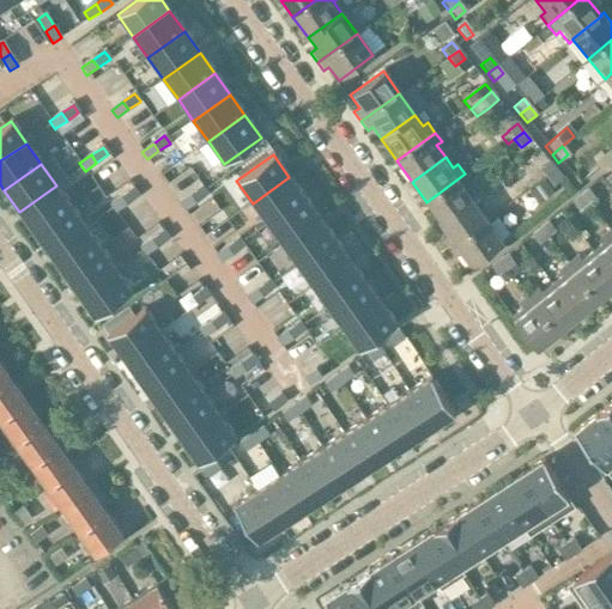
[(557,172),(550,164),(540,172),(547,180),(557,172)]
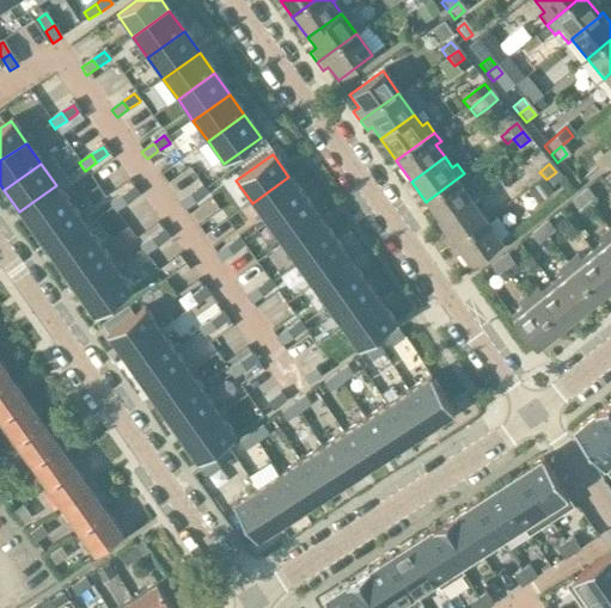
[(562,180),(556,172),(547,179),(553,188),(562,180)]
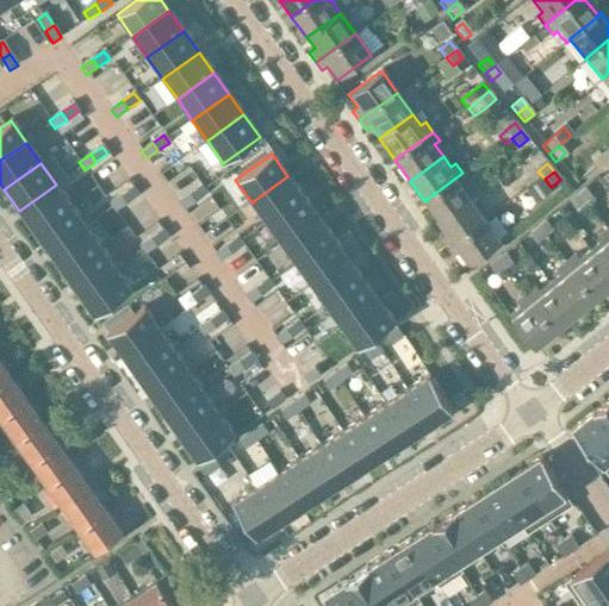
[(473,199),(465,186),(470,182),(463,173),(424,201),(439,220),(440,222),(470,200),(470,201),(473,199)]
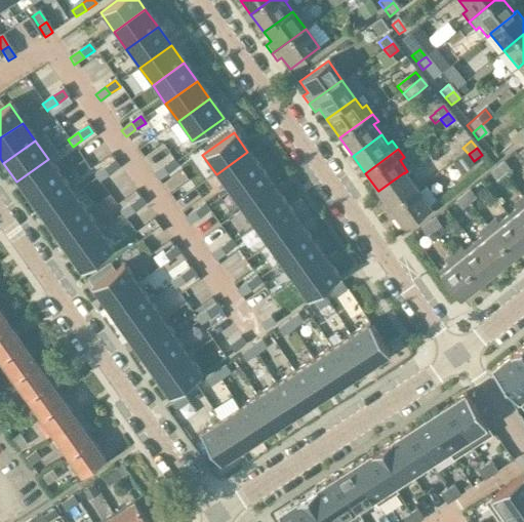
[(247,152),(216,174),(229,192),(260,169),(247,152)]
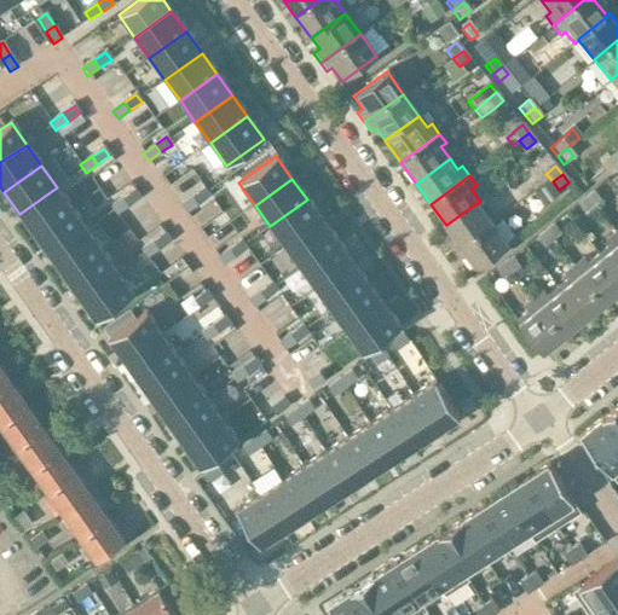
[(548,186),(535,196),(543,208),(556,198),(548,186)]
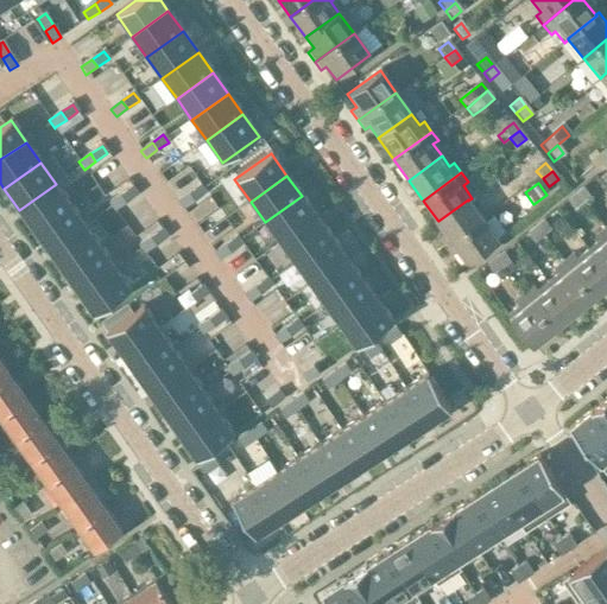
[(56,184),(19,210),(33,231),(70,205),(56,184)]
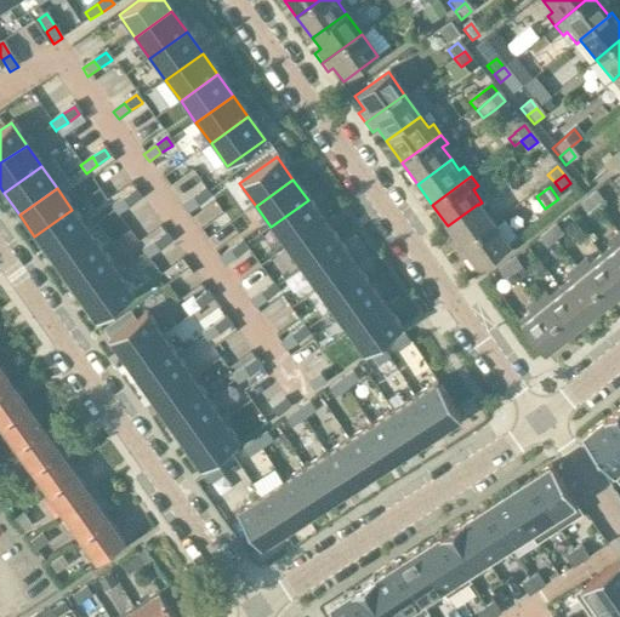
[(204,190),(192,198),(198,206),(210,198),(204,189),(204,190)]
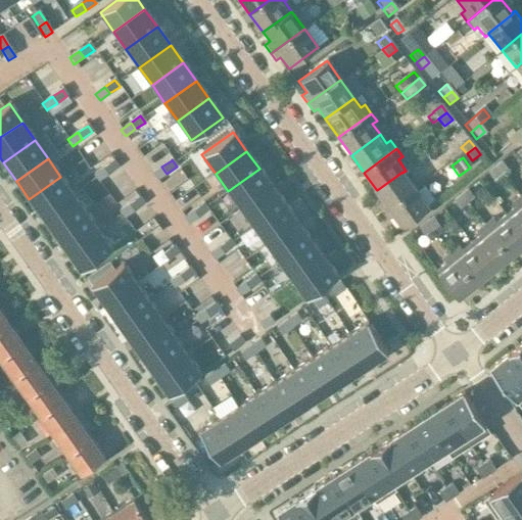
[(113,161),(103,169),(108,175),(117,168),(113,161)]
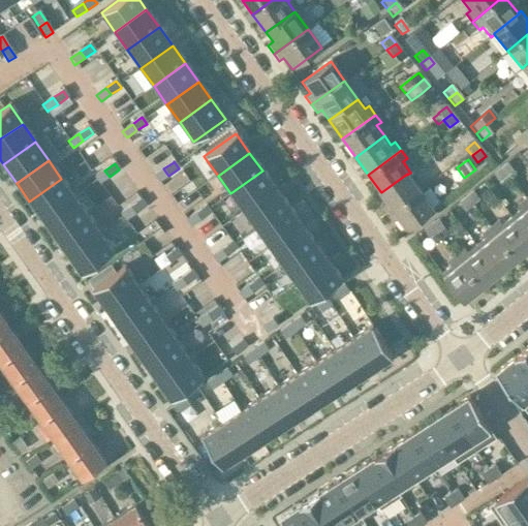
[(515,174),(507,164),(500,169),(507,180),(515,174)]
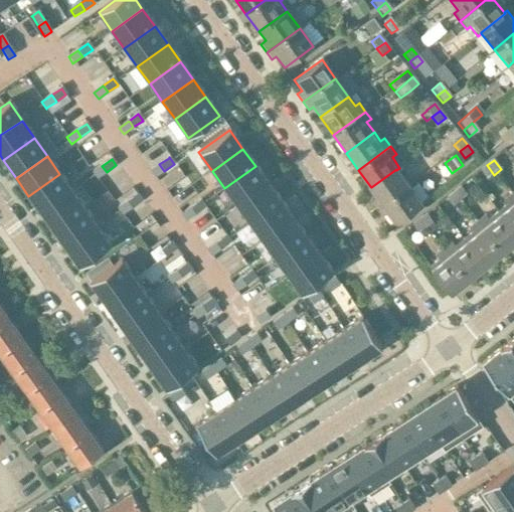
[(159,164),(150,171),(154,178),(164,171),(159,164)]
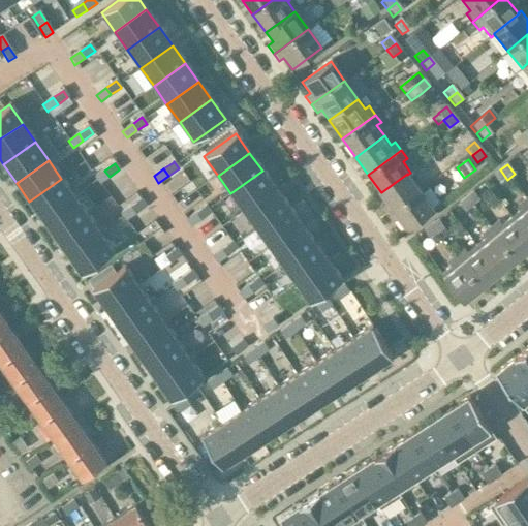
[(507,180),(500,169),(493,176),(501,185),(507,180)]
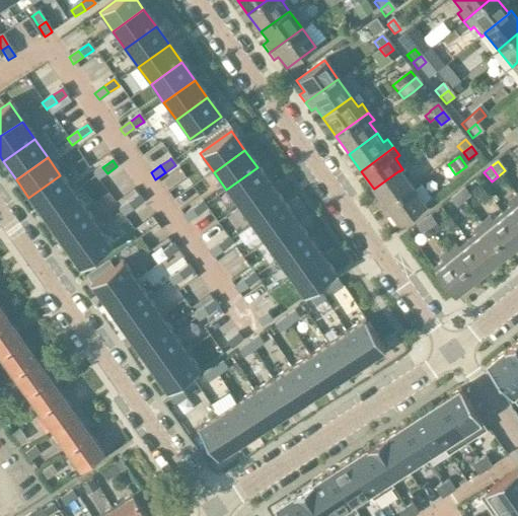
[(93,173),(92,174),(97,180),(107,173),(102,167),(93,173)]
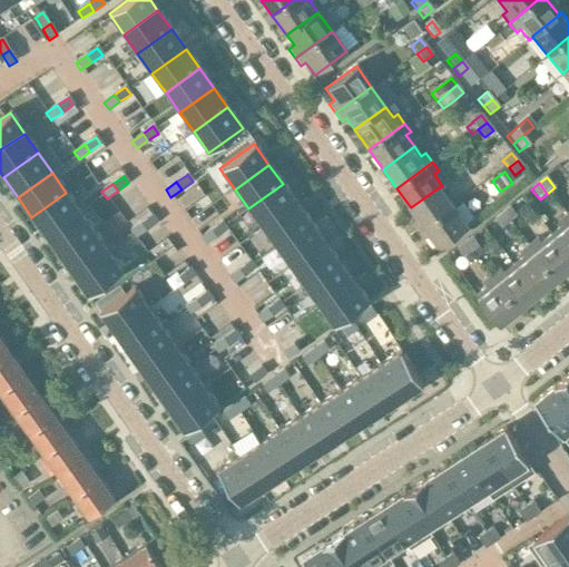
[(283,184),(248,208),(263,228),(297,204),(283,184)]
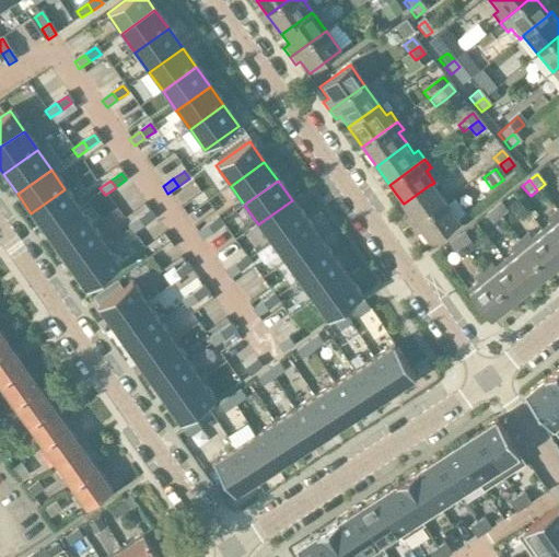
[(444,204),(431,185),(431,184),(404,204),(403,202),(399,206),(408,218),(404,221),(409,229),(444,204)]
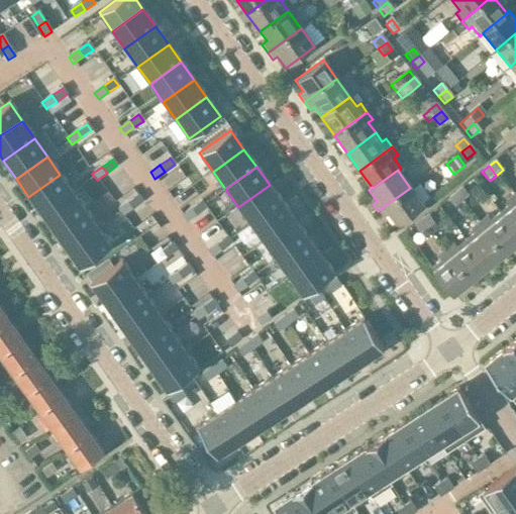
[(60,175),(28,197),(41,214),(73,192),(60,175)]
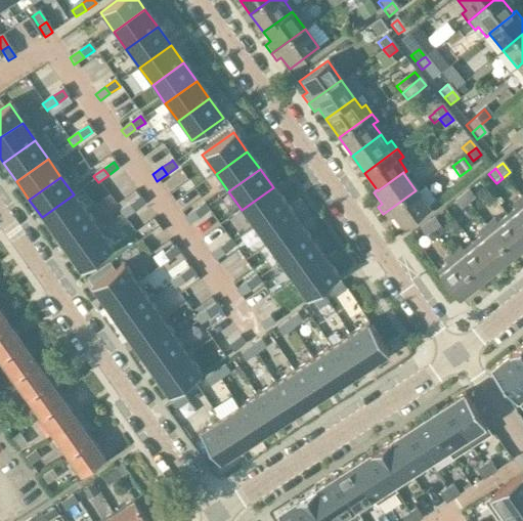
[(273,187),(242,210),(255,227),(286,205),(273,187)]
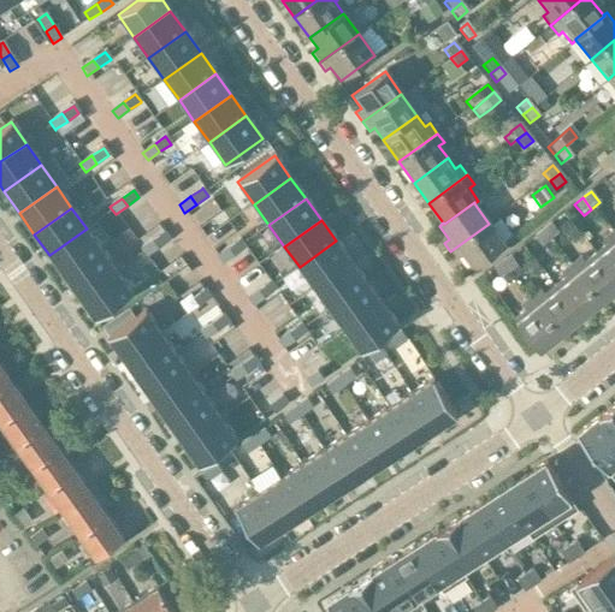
[(471,271),(506,245),(489,224),(450,251),(457,260),(461,257),(471,271)]
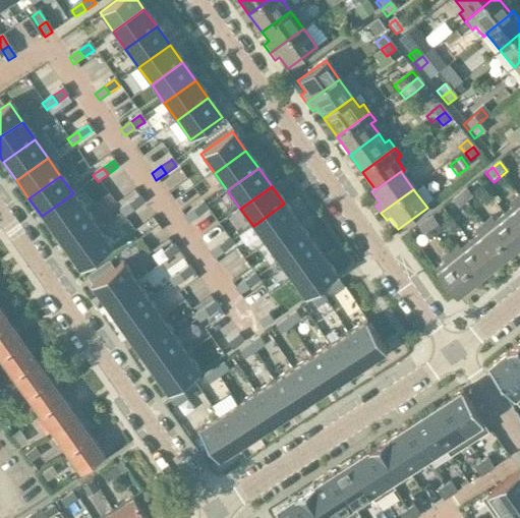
[(472,198),(465,189),(458,194),(465,205),(472,198)]
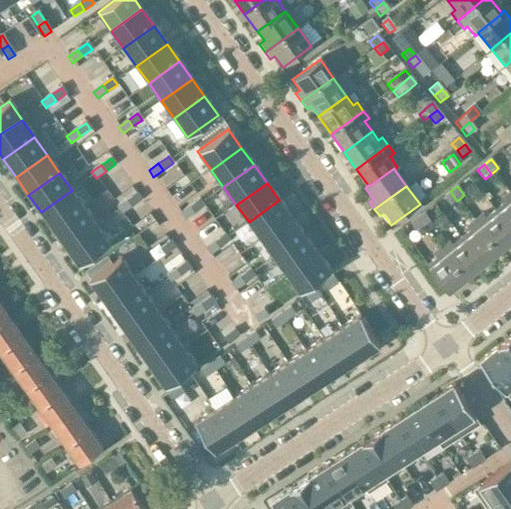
[(72,190),(41,212),(53,230),(84,208),(72,190)]
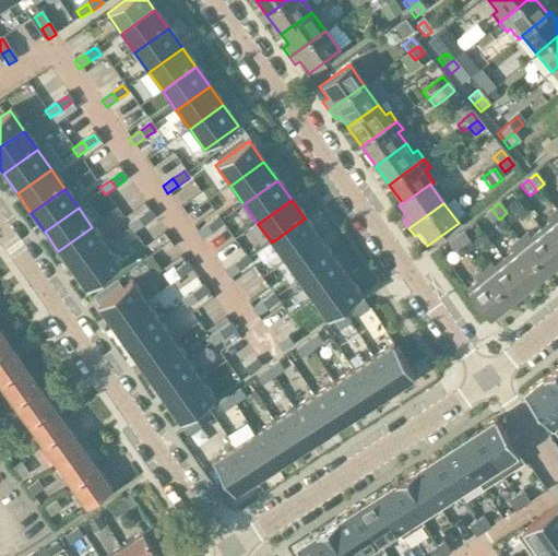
[(499,220),(491,209),(484,215),(491,225),(499,220)]
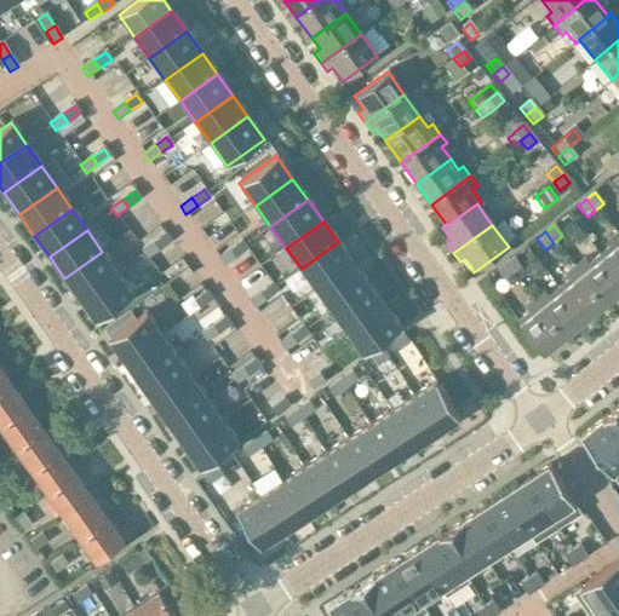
[(165,234),(153,242),(159,251),(170,242),(165,234)]
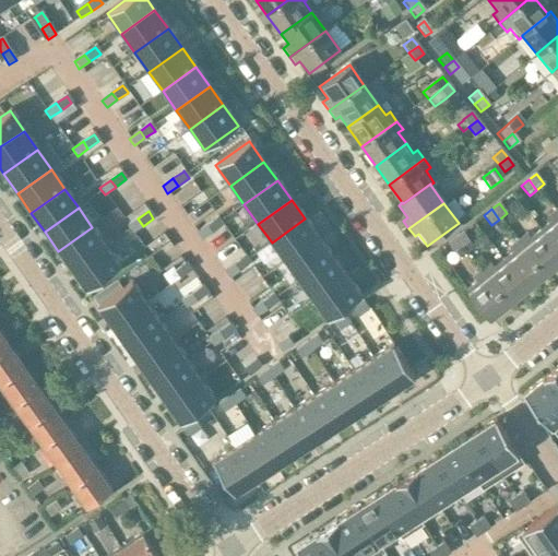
[(557,215),(555,212),(546,217),(550,222),(539,232),(557,255),(557,215)]
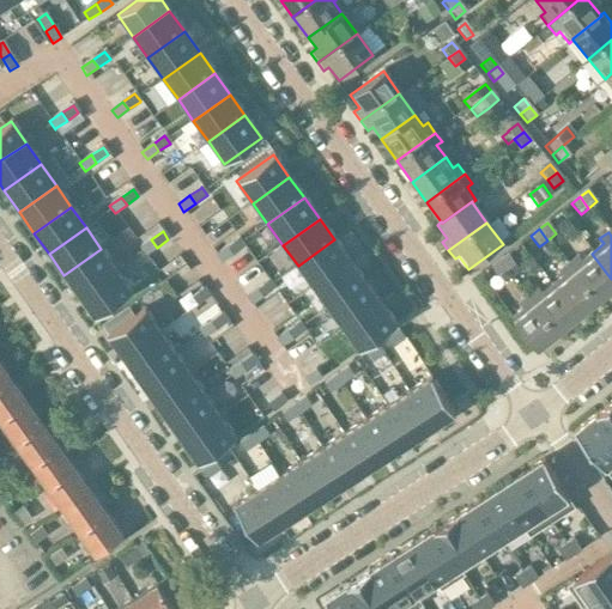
[(140,248),(139,248),(145,256),(146,256),(157,248),(151,239),(140,248)]
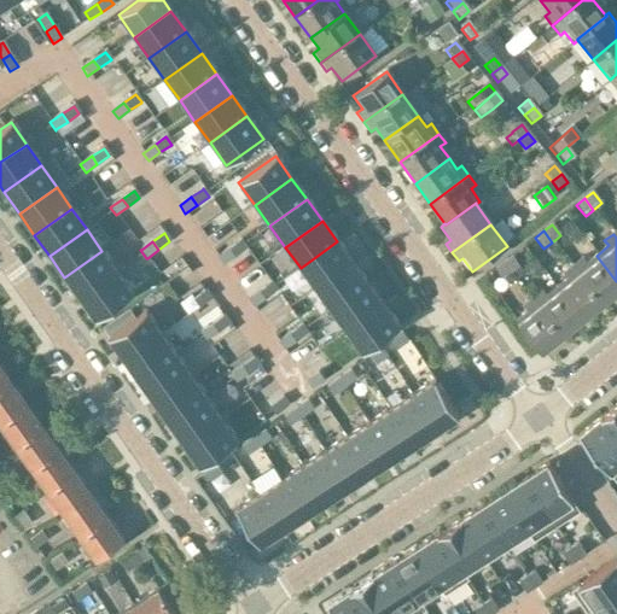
[(240,241),(228,249),(234,257),(245,249),(240,241)]
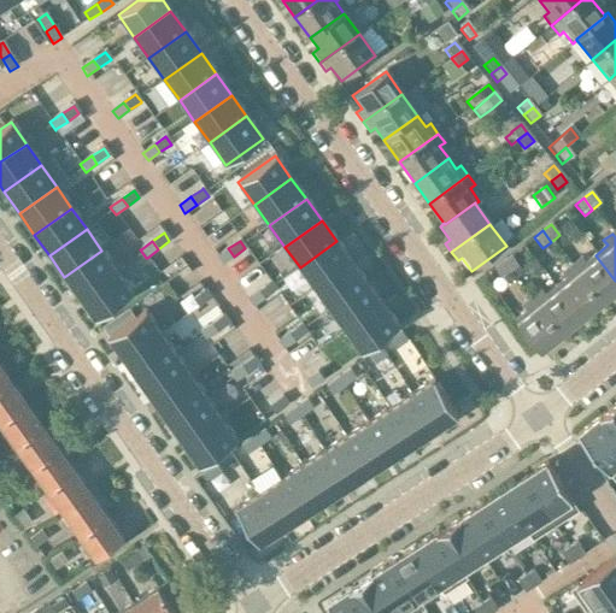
[(336,241),(300,267),(315,289),(352,263),(336,241)]
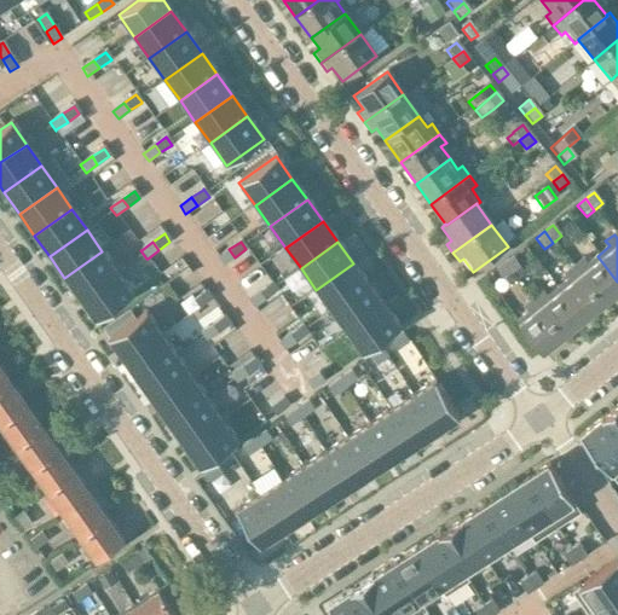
[(229,249),(218,257),(223,266),(235,257),(229,249)]
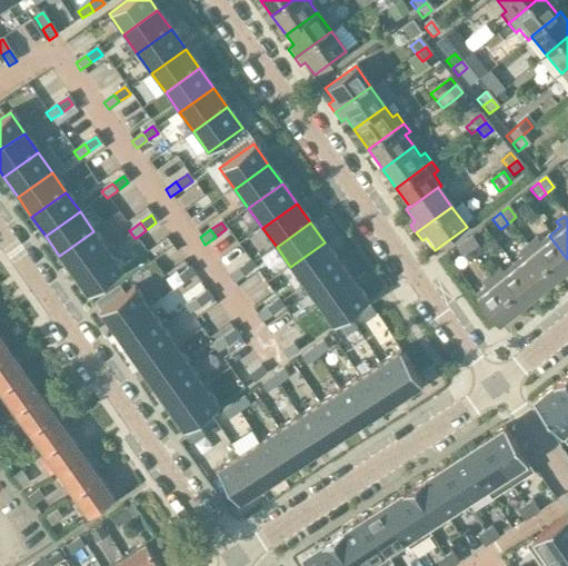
[(93,231),(59,256),(73,275),(108,251),(93,231)]
